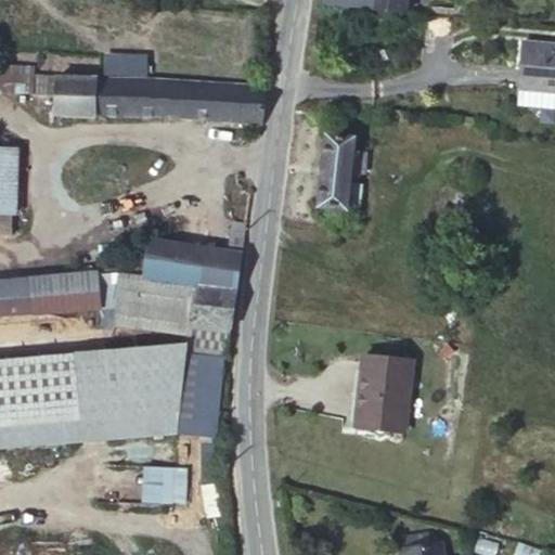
[(318,0),(318,5),(339,8),(339,14),(368,16),(368,14),(398,17),(398,0),(318,0)]
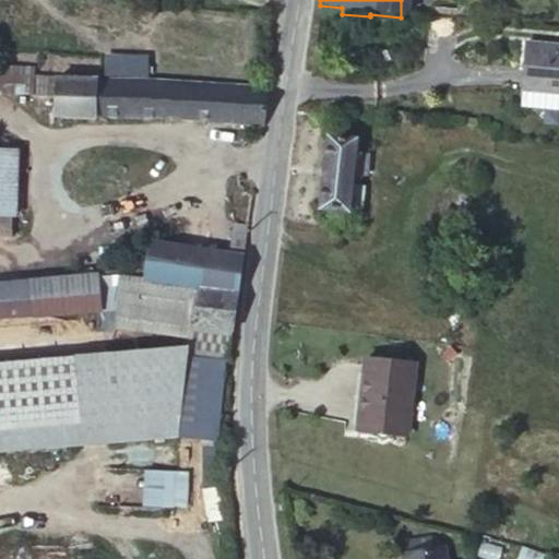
[(558,50),(524,48),(521,93),(558,95),(558,50)]
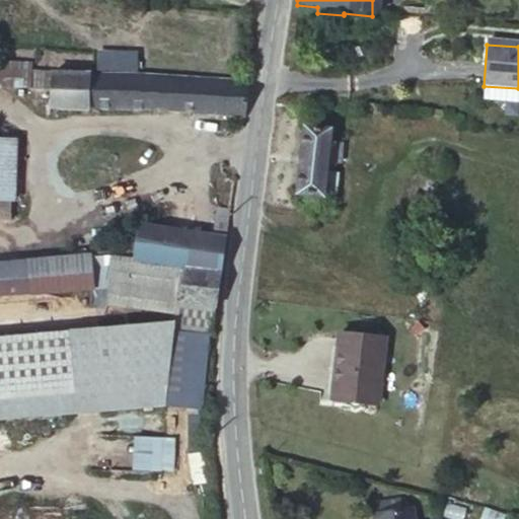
[(227,114),(231,81),(32,70),(30,103),(227,114)]
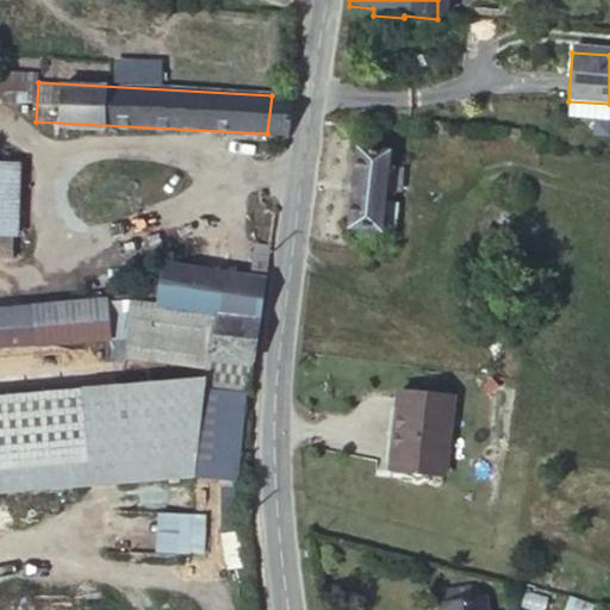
[(12,92),(0,91),(0,116),(11,117),(12,92)]
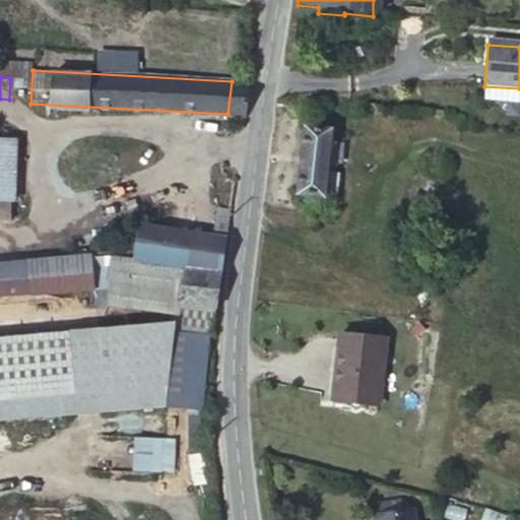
[(343,127),(319,124),(306,190),(331,193),(336,164),(340,141),(343,127)]
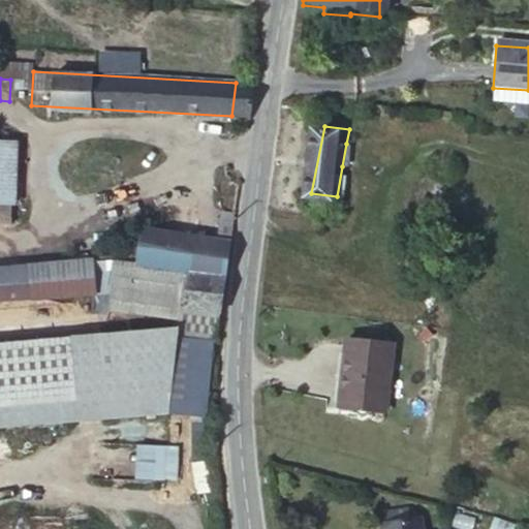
[(362,145),(346,144),(342,166),(360,167),(362,145)]
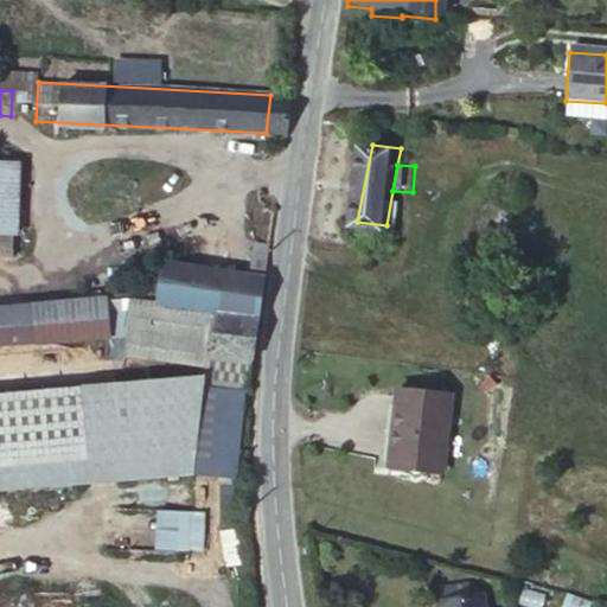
[(23,167),(0,166),(0,235),(19,237),(23,167)]
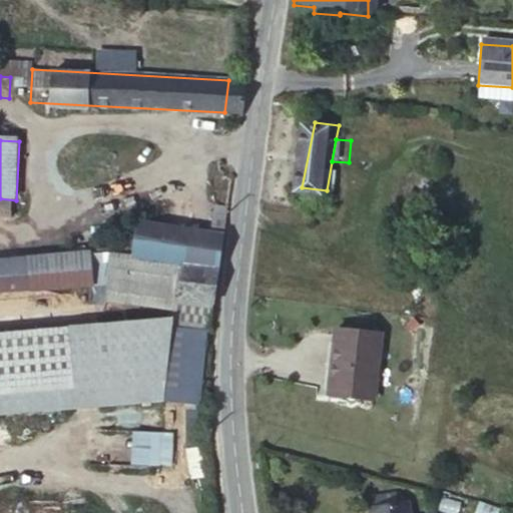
[(117,233),(112,270),(169,278),(163,315),(201,321),(209,246),(117,233)]
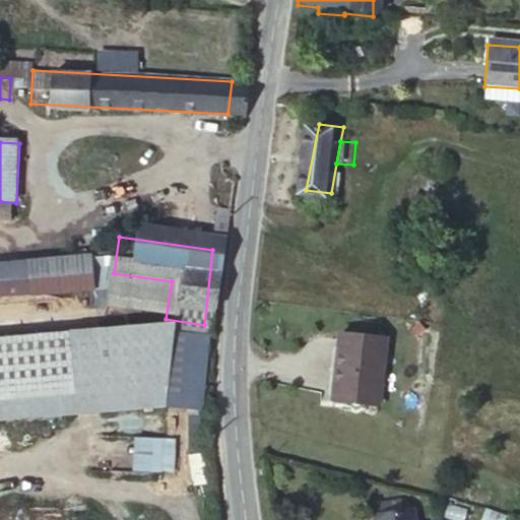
[(59,265),(14,268),(19,318),(63,314),(59,265)]
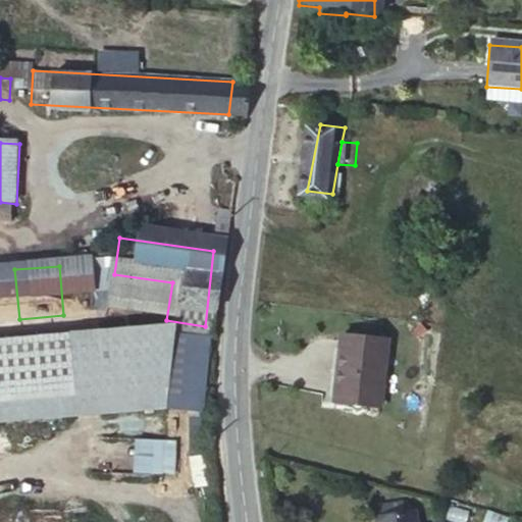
[(0,320),(19,319),(14,269),(0,270),(0,320)]
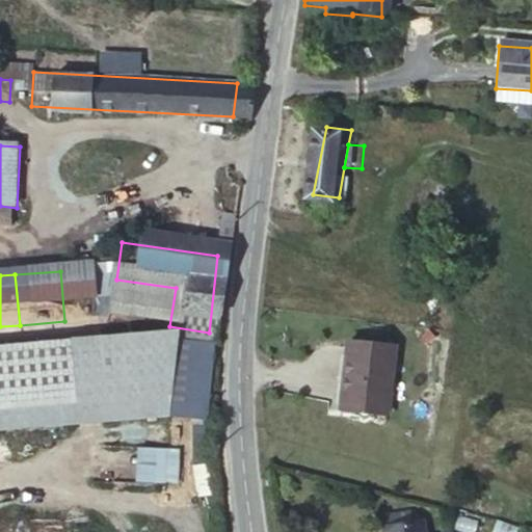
[(89,315),(169,326),(176,288),(116,280),(96,276),(89,315)]
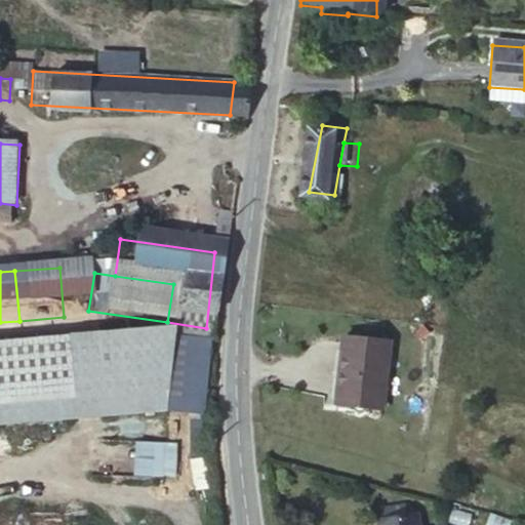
[(43,336),(0,340),(0,425),(170,410),(176,328),(43,336)]
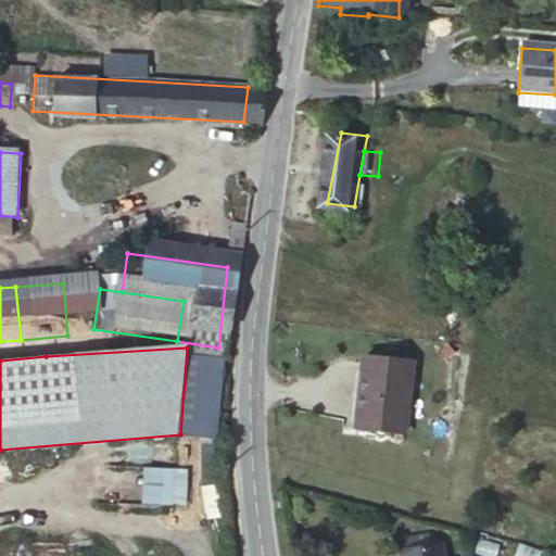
[(349,352),(343,415),(390,419),(396,357),(349,352)]
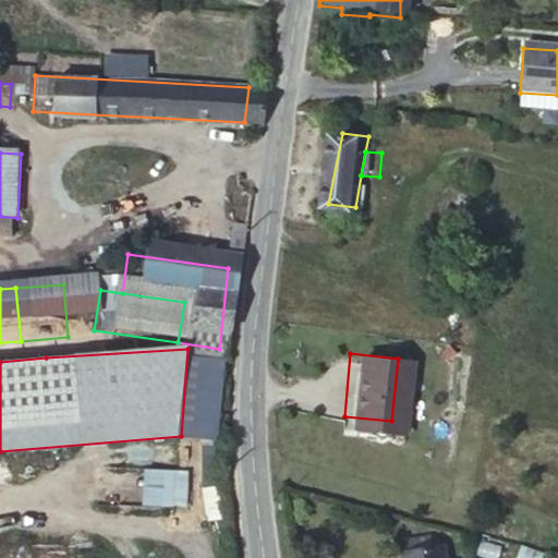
[(174,505),(177,468),(143,465),(141,502),(174,505)]
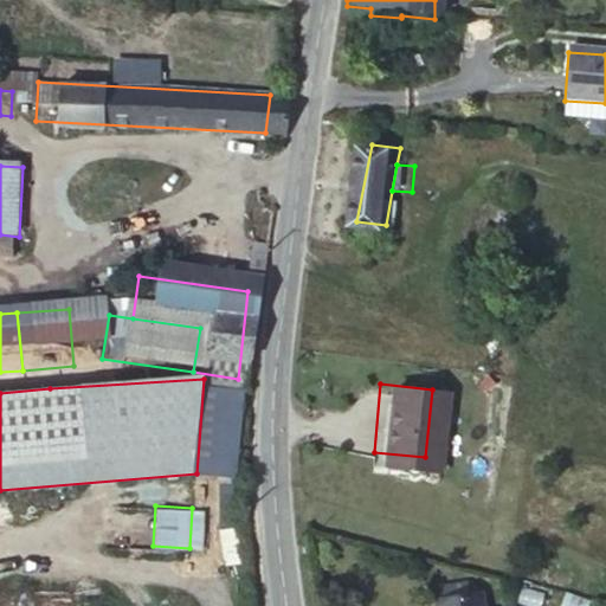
[(485,605),(484,595),(433,603),(433,605),(485,605)]
